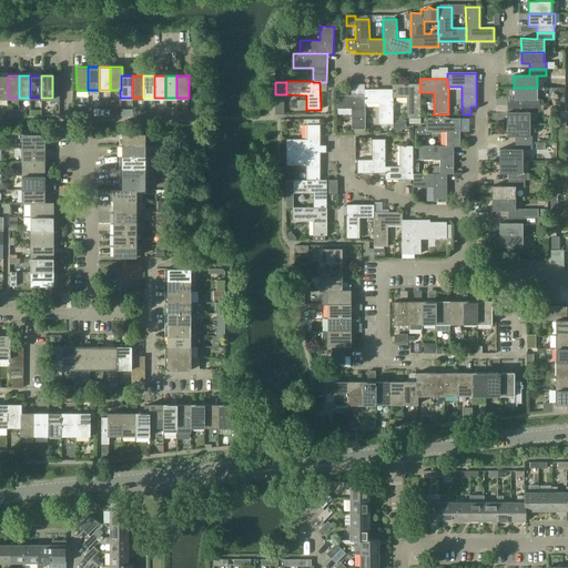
[(392,84),(392,90),(393,90),(392,98),(393,98),(406,98),(406,118),(421,118),(421,92),(419,92),(421,84),(419,84),(392,84)]
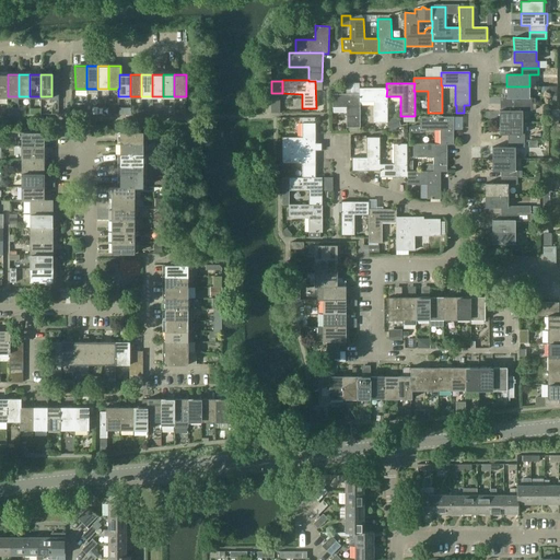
[(515,104),(531,104),(531,97),(529,97),(529,86),(506,86),(506,98),(515,98),(515,104)]
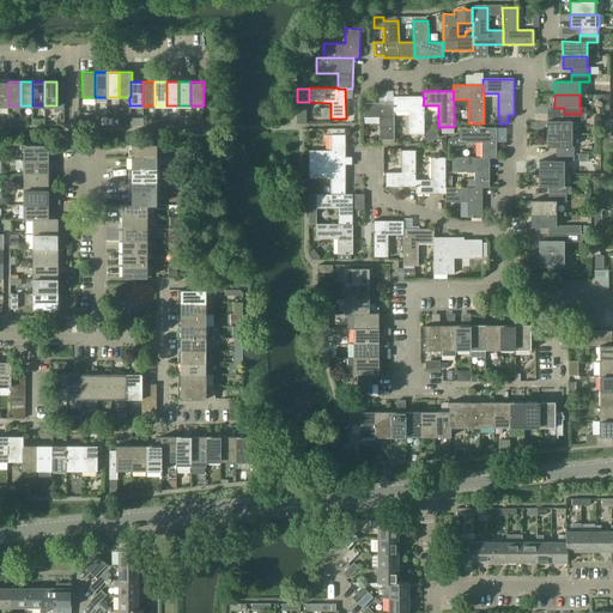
[(599,95),(599,105),(610,105),(610,95),(599,95)]
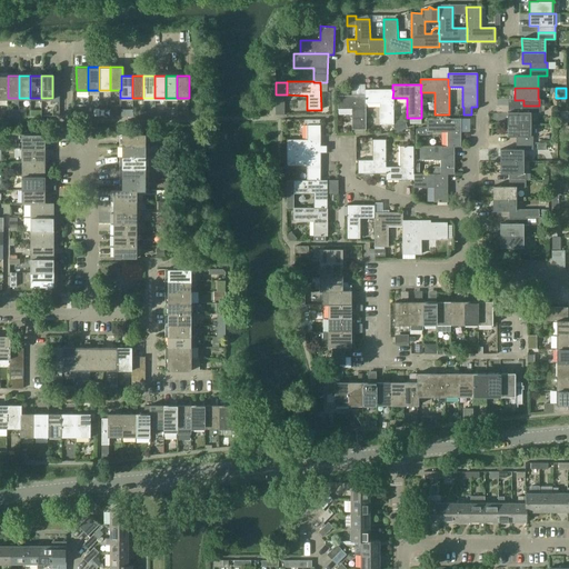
[(365,90),(365,96),(365,103),(366,103),(379,103),(380,123),(393,123),(393,98),(392,98),(393,90),(392,90),(365,90)]
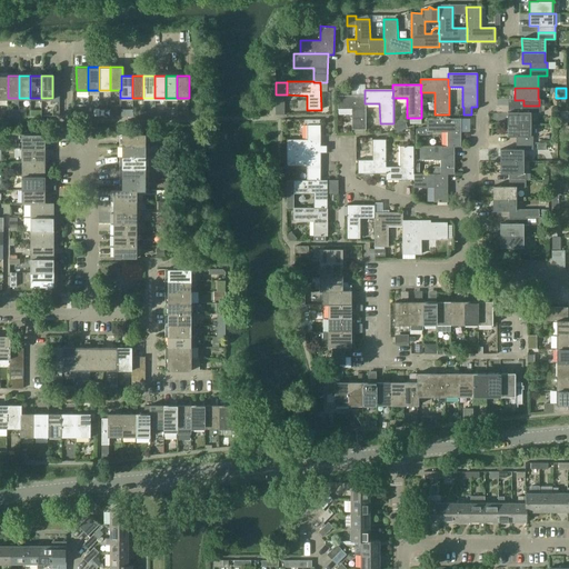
[(366,129),(366,103),(365,103),(365,96),(337,96),(337,109),(351,109),(351,129),(366,129)]
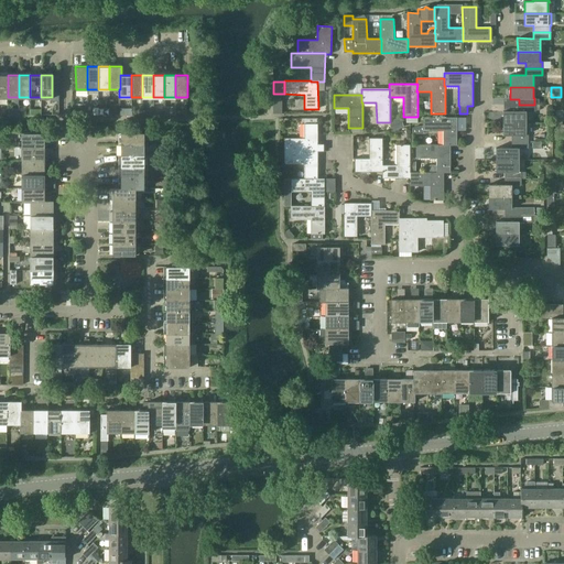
[(534,111),(534,105),(519,105),(519,111),(502,111),(502,123),(525,123),(525,111),(534,111)]
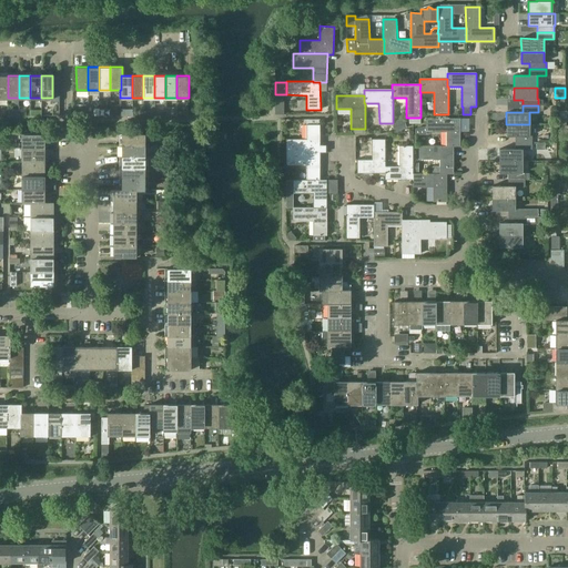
[(407,128),(406,128),(404,118),(393,121),(393,132),(407,128)]
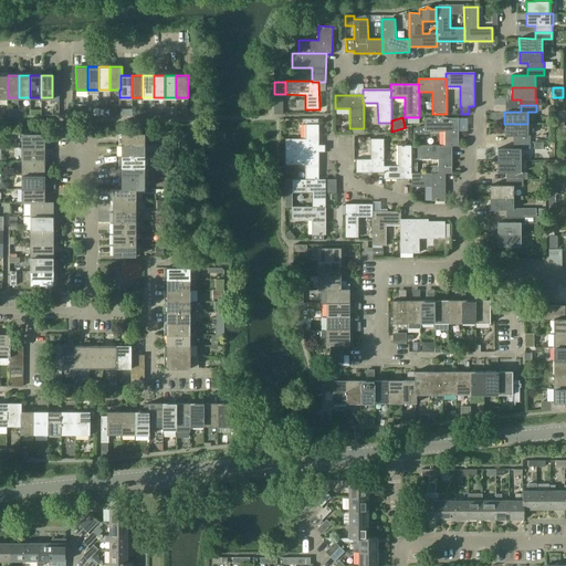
[(444,132),(444,145),(444,146),(452,145),(452,146),(459,146),(459,117),(425,117),(425,126),(421,126),(413,128),(413,134),(425,134),(425,132),(444,132)]
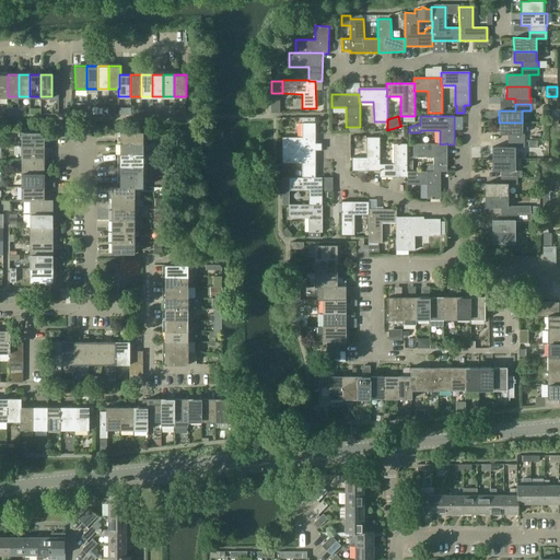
[(300,123),(302,123),(302,137),(282,137),(282,150),(316,150),(322,150),(322,143),(316,143),(316,123),(315,123),(315,117),(300,117),(300,123)]
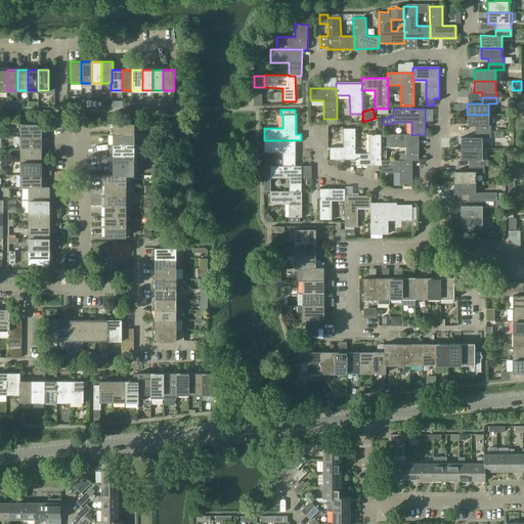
[(467,115),(467,126),(475,126),(475,132),(490,132),(490,126),(488,126),(488,115),(467,115)]
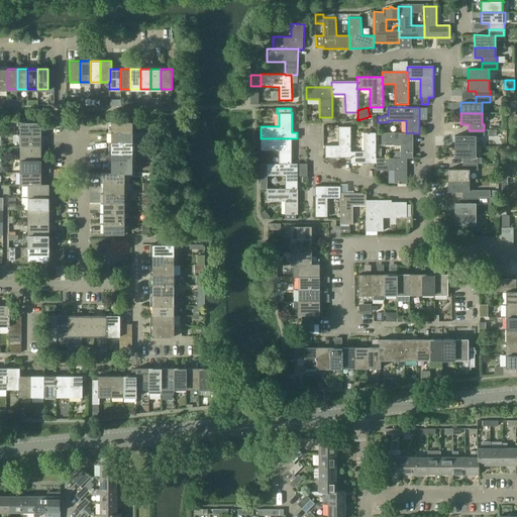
[(19,121),(19,134),(40,134),(40,121),(19,121)]
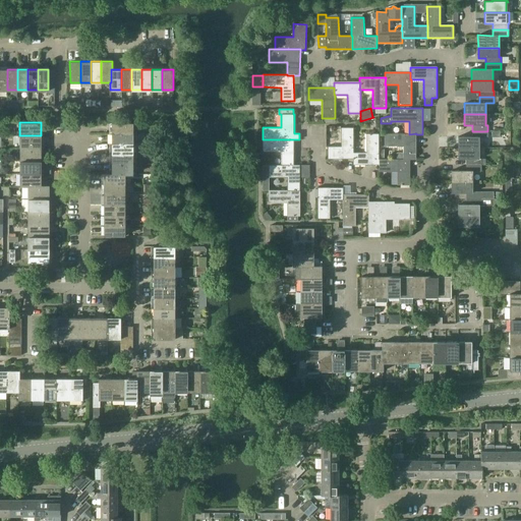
[(111,123),(111,134),(132,134),(132,123),(111,123)]
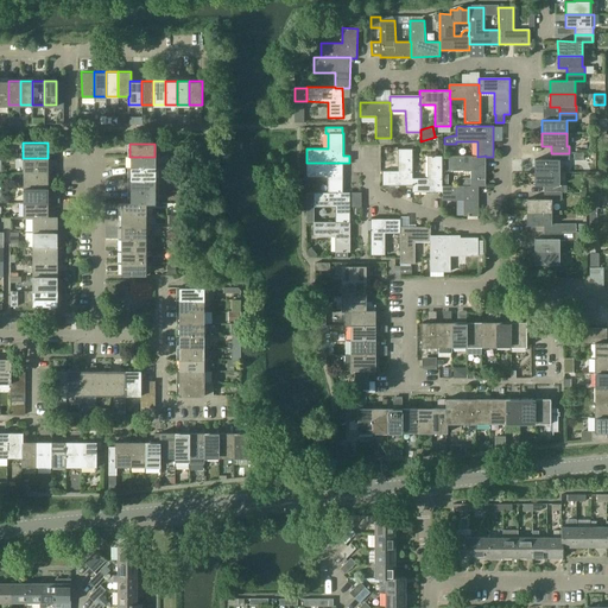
[(382,185),(412,185),(412,177),(412,149),(398,149),(398,171),(382,171),(382,185)]
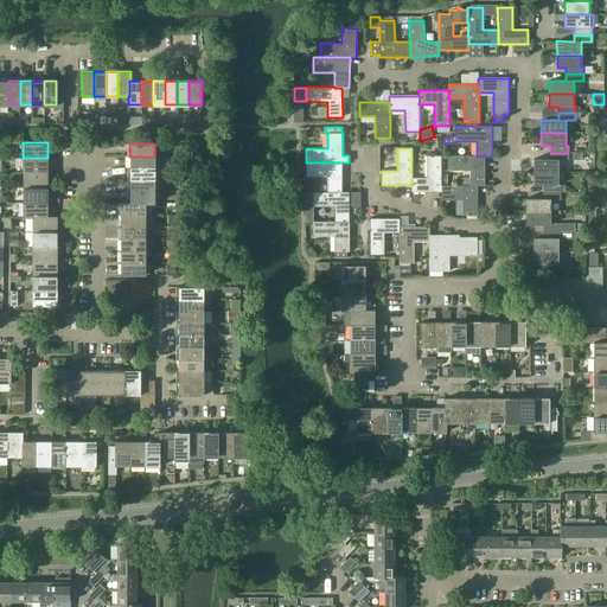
[(534,172),(557,172),(557,160),(568,160),(568,153),(550,153),(550,159),(534,159),(534,172)]
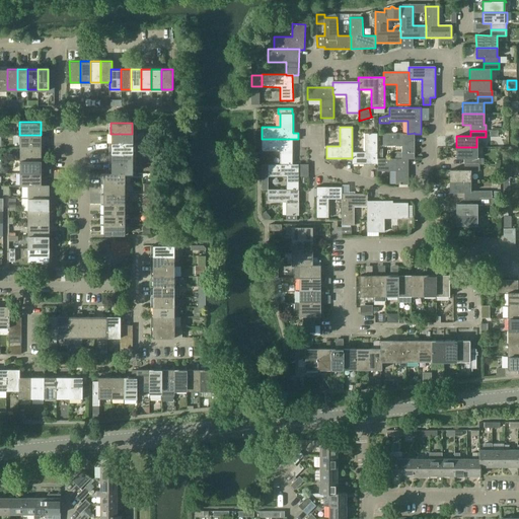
[(365,151),(352,151),(352,158),(352,164),(377,164),(377,158),(377,157),(377,149),(377,133),(365,133),(365,151)]
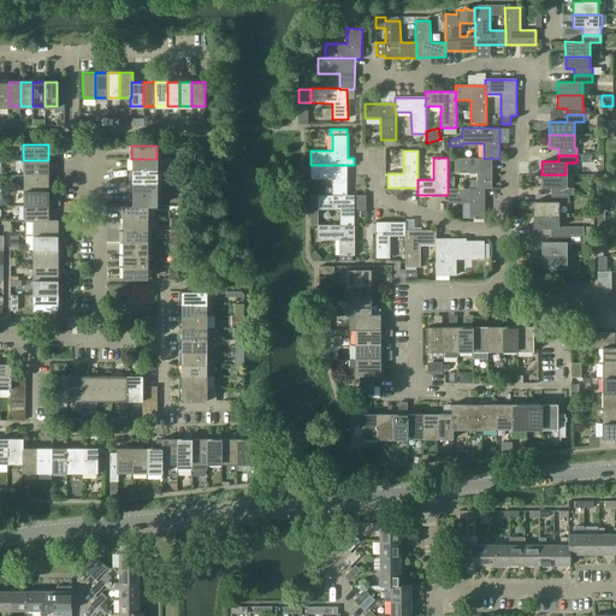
[(477,173),(477,188),(477,189),(484,188),(484,189),(492,189),(492,159),(492,158),(484,159),(484,158),(454,158),(455,173),(477,173)]
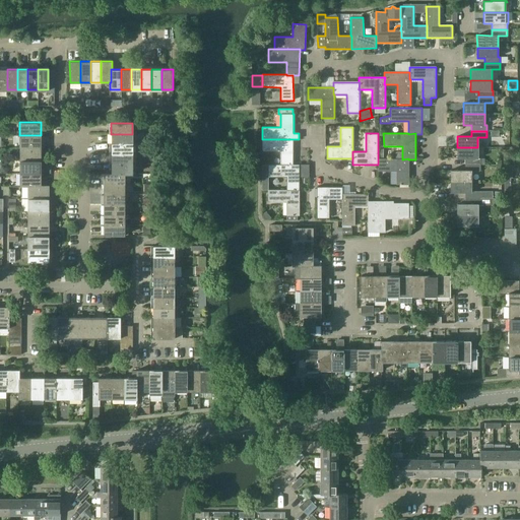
[(132,144),(132,134),(111,134),(111,144),(132,144)]
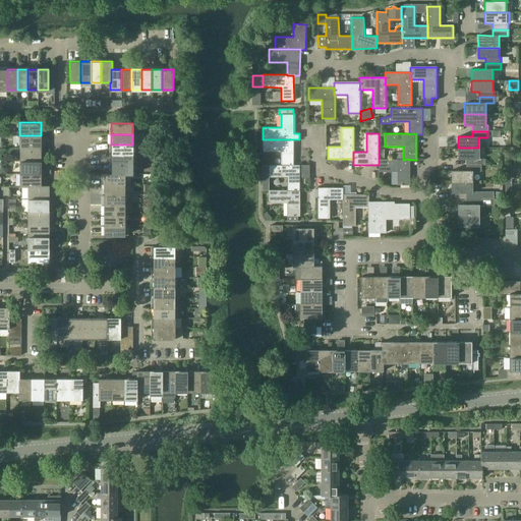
[(19,135),(19,149),(41,149),(41,135),(19,135)]
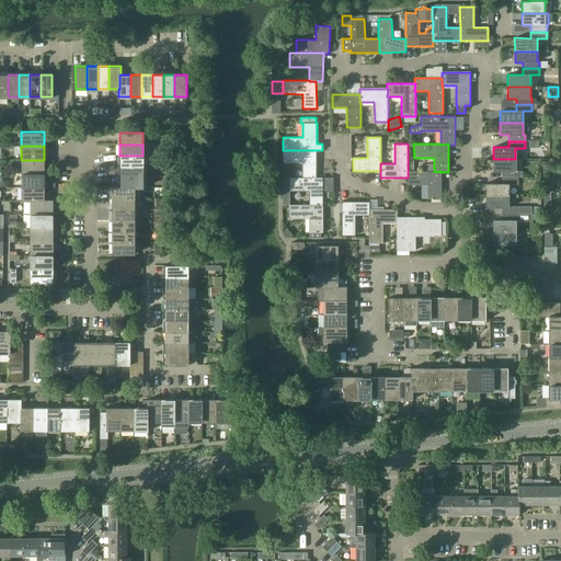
[(317,178),(317,150),(283,150),(283,163),(304,163),(302,178),(317,178)]
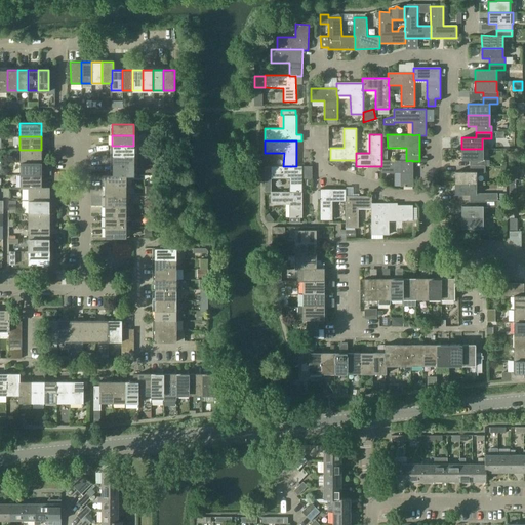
[(113,155),(133,155),(139,155),(139,146),(133,146),(112,146),(113,155)]
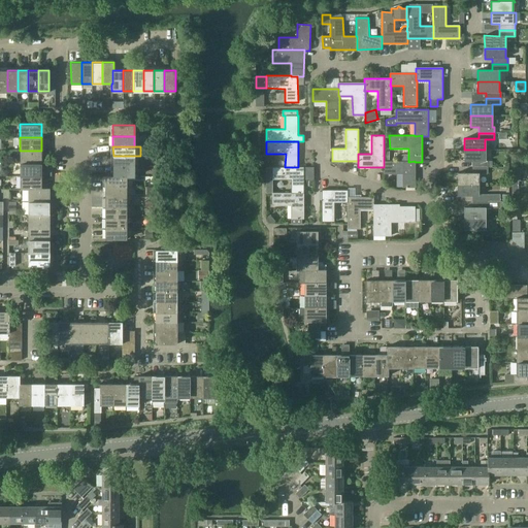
[(472,167),(488,167),(488,161),(485,161),(485,150),(464,150),(464,161),(472,161),(472,167)]
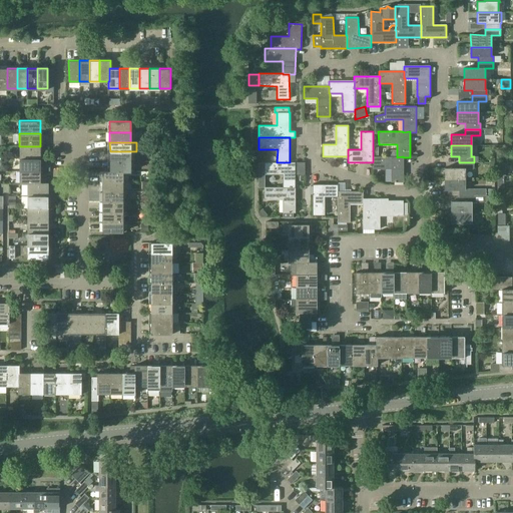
[(19,146),(19,158),(40,158),(40,146),(19,146)]
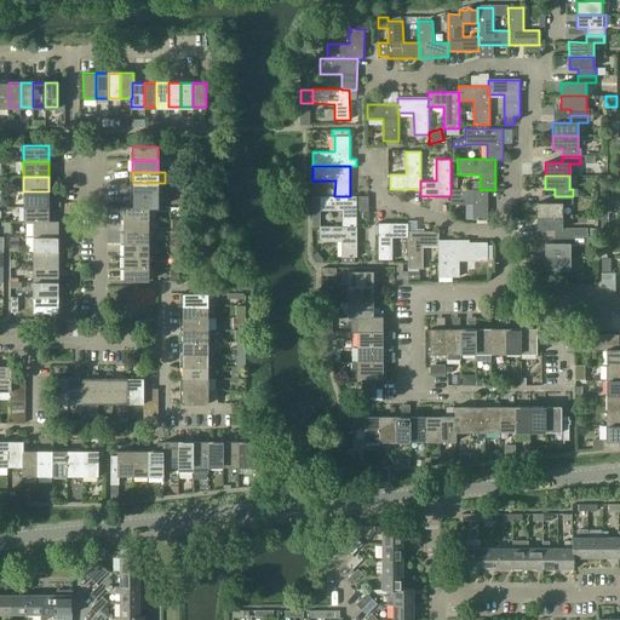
[(133,183),(133,195),(158,195),(158,183),(133,183)]
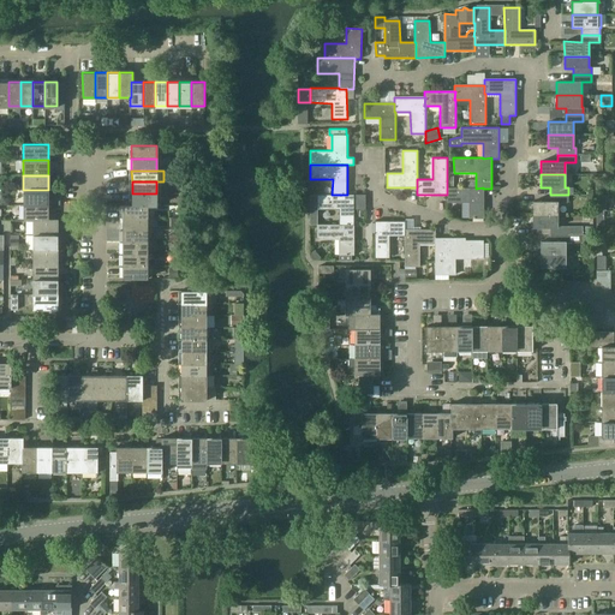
[(447,195),(447,202),(469,203),(469,219),(484,219),(483,189),(483,187),(476,189),(476,187),(447,187),(447,195)]
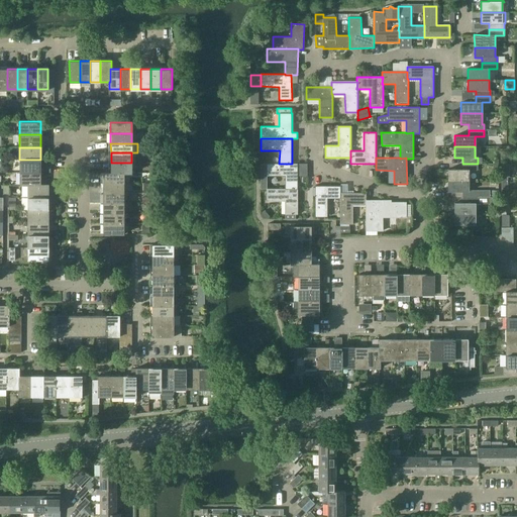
[(40,172),(40,160),(19,160),(19,172),(40,172)]
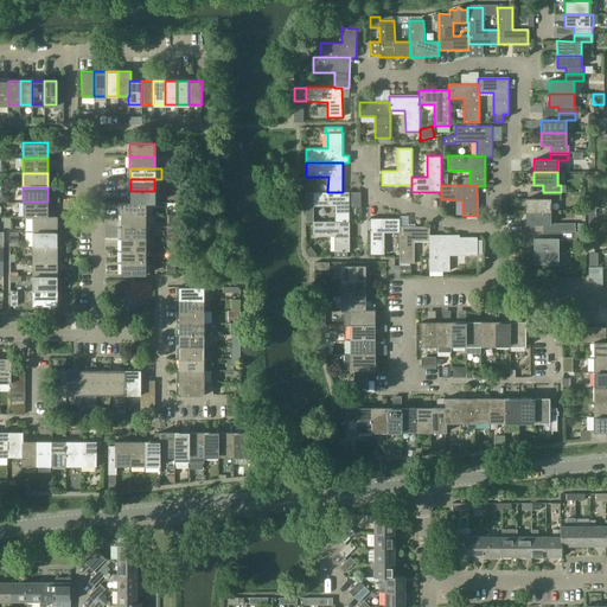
[(154,203),(154,191),(131,191),(131,202),(131,203),(146,203),(154,203)]
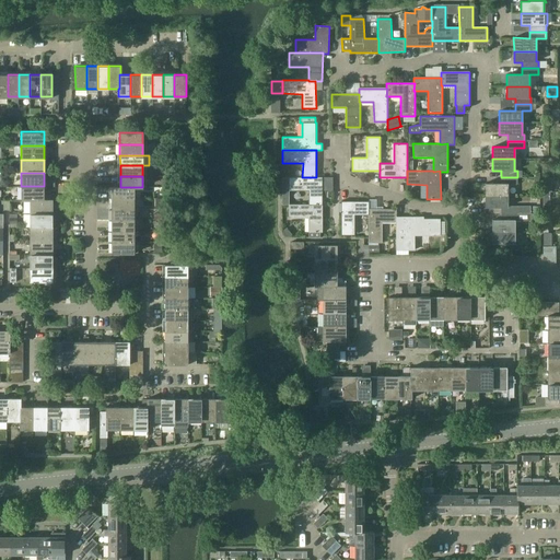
[(323,177),(316,177),(302,177),(289,177),(282,177),(282,205),(289,205),(290,205),(290,190),(308,190),(308,205),(323,205),(323,177)]
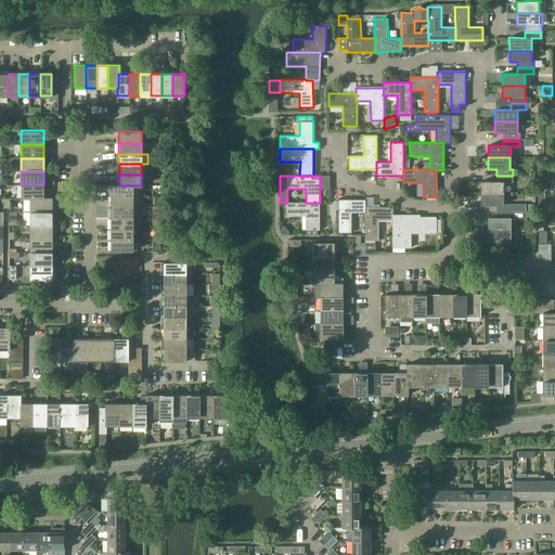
[(513,176),(497,176),(497,182),(480,182),(480,194),(503,194),(503,182),(513,182),(513,176)]
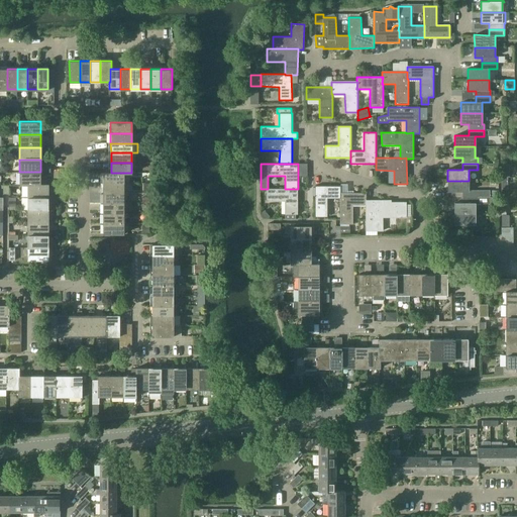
[(40,184),(40,172),(19,172),(19,185),(27,185),(40,185),(40,184)]
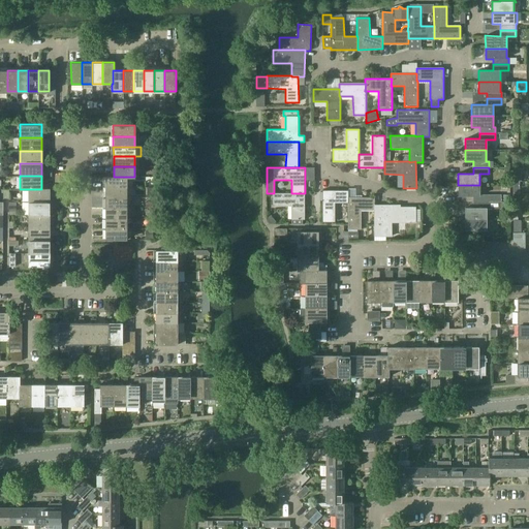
[(127,187),(127,177),(114,177),(114,176),(105,176),(105,187),(127,187)]
